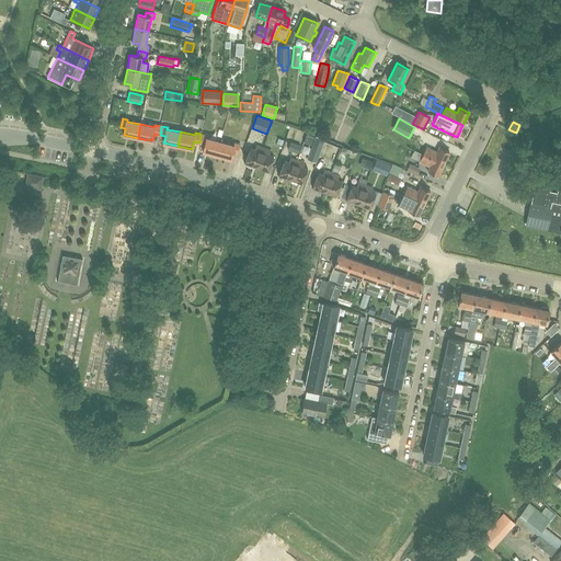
[(203,151),(217,155),(220,141),(207,138),(207,135),(201,134),(199,142),(205,144),(203,151)]
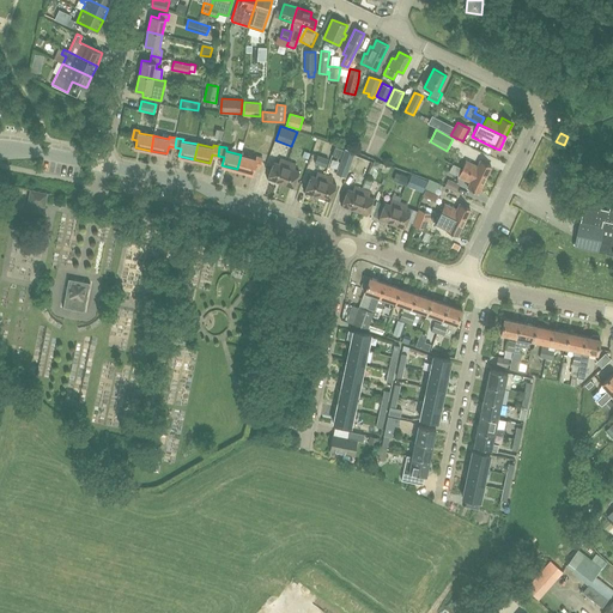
[(356,152),(345,149),(335,174),(346,177),(351,164),(356,153),(356,152)]
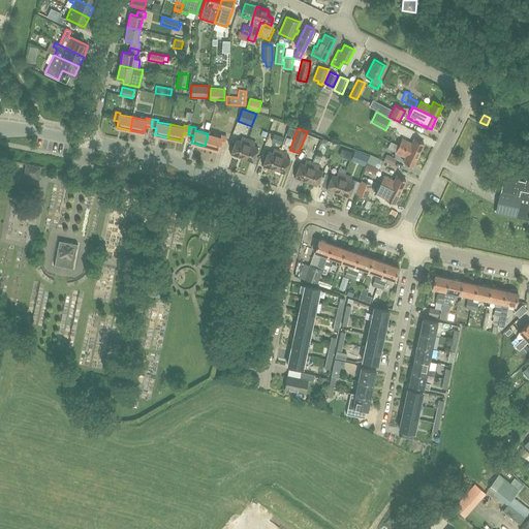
[(208,133),(205,146),(218,150),(219,144),(224,145),(226,136),(221,134),(220,136),(208,133)]
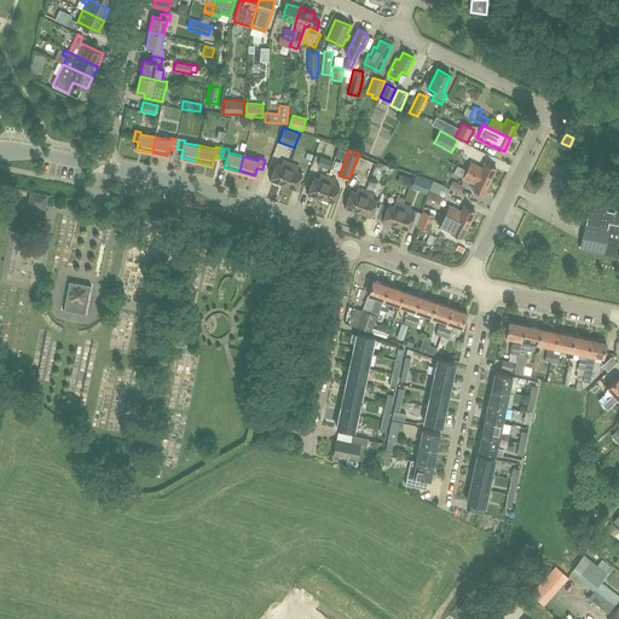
[(317,165),(329,169),(333,161),(320,156),(317,165)]
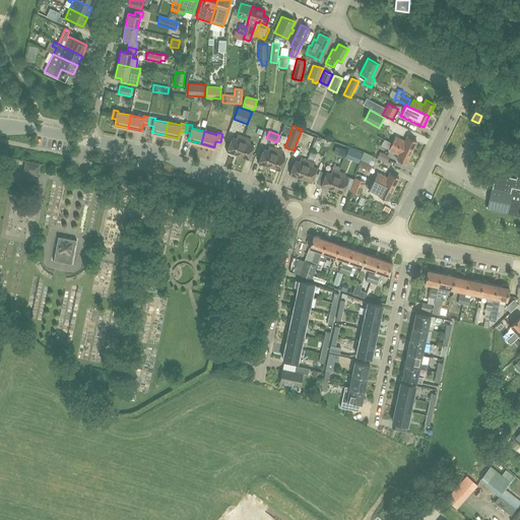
[(238,154),(244,137),(238,134),(236,138),(232,137),(226,150),(238,154)]
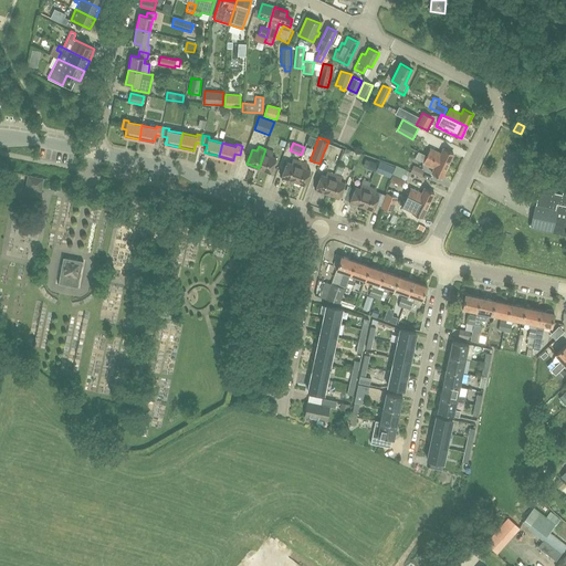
[(430,148),(427,156),(448,166),(453,154),(443,149),(441,154),(430,148)]
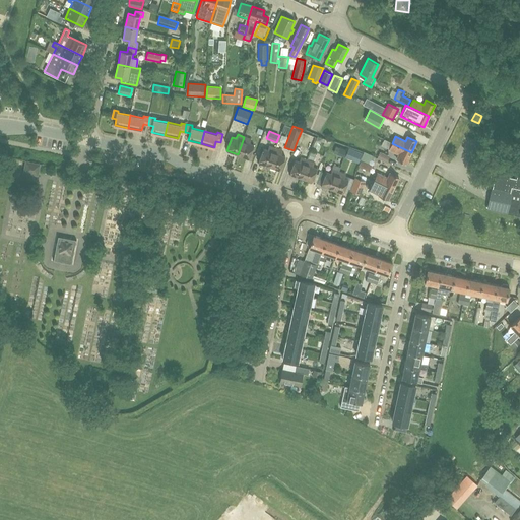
[(251,139),(244,137),(238,154),(249,158),(254,145),(249,143),(251,139)]
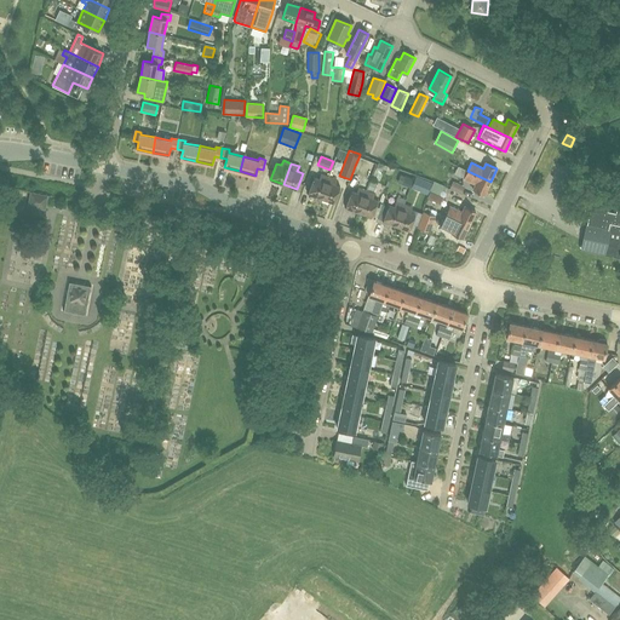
[(491,182),(468,171),(463,179),(476,184),(472,190),(483,195),(491,182)]
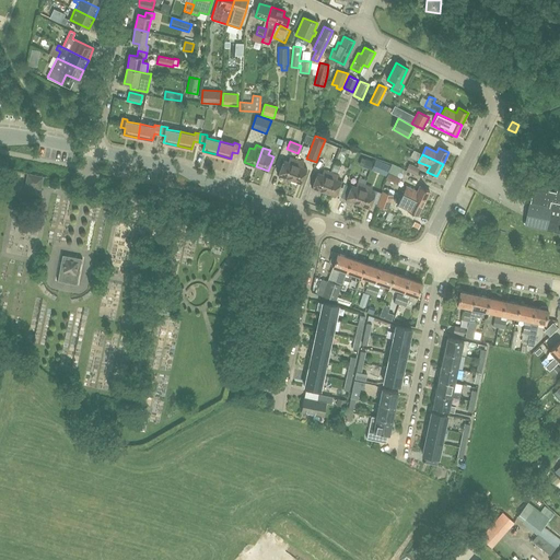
[(278,175),(290,179),(296,160),(290,156),(288,162),(283,160),(278,175)]
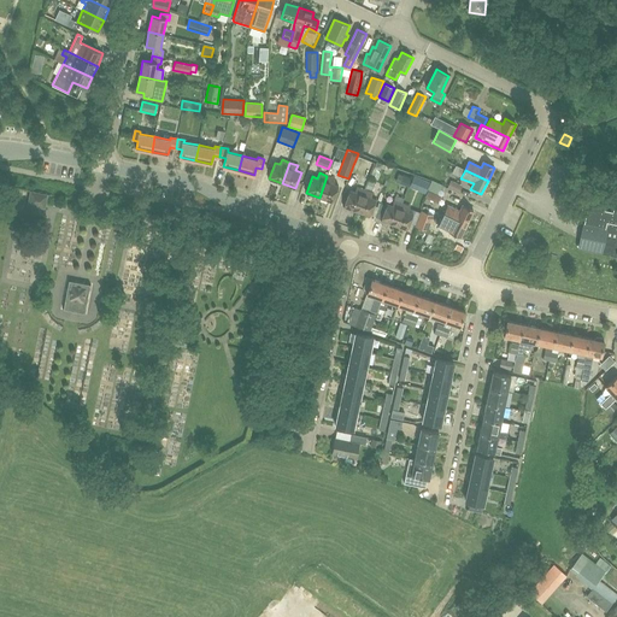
[(407,187),(411,178),(403,175),(399,183),(407,187)]
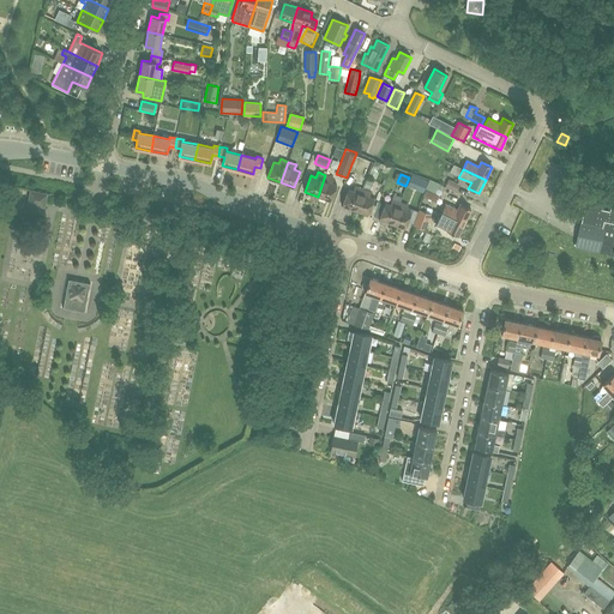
[(428,181),(411,174),(407,186),(423,192),(428,181)]
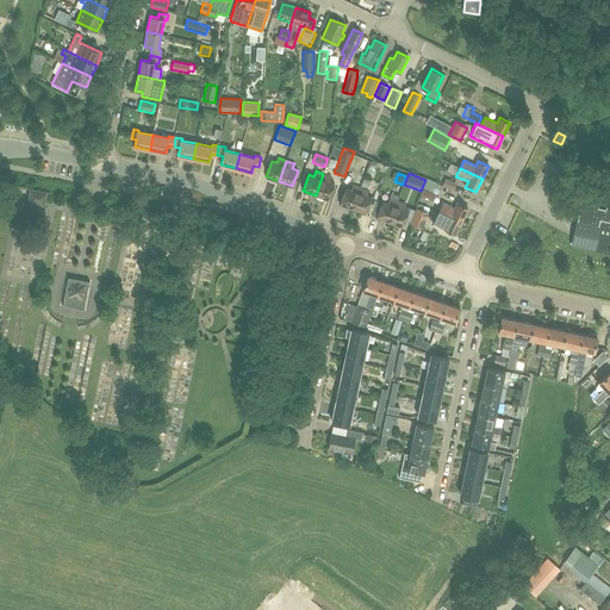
[(323,174),(316,195),(329,200),(335,184),(329,181),(331,176),(323,174)]
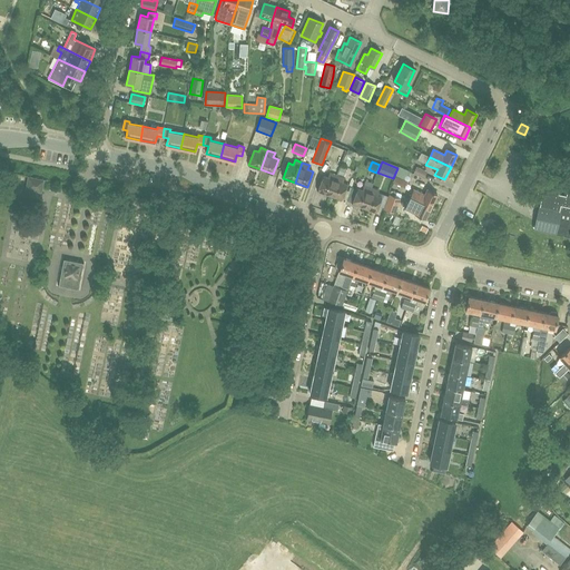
[(337,174),(344,176),(347,168),(340,166),(337,174)]
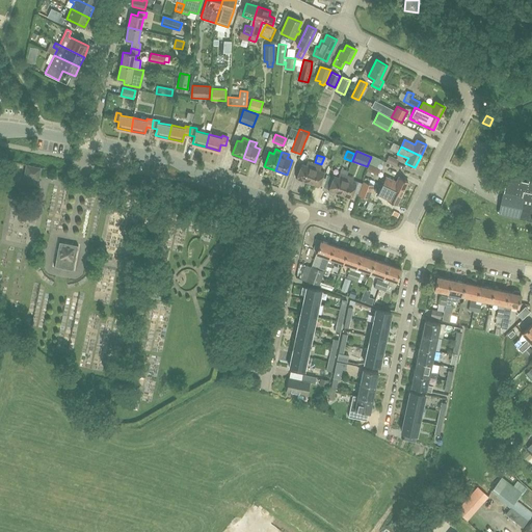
[(386,161),(383,160),(372,155),(369,163),(378,168),(380,162),(386,165),(387,162),(386,161)]
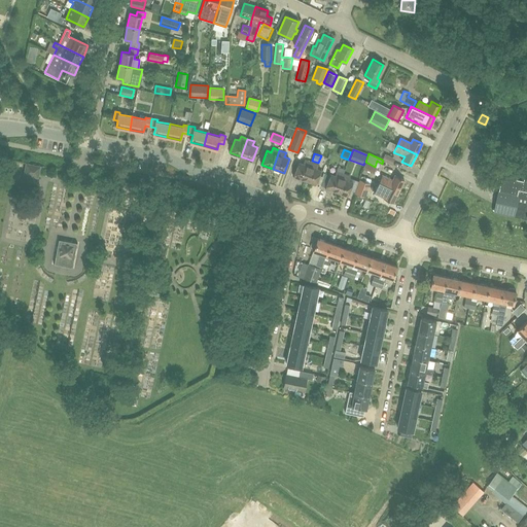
[(391,156),(385,153),(382,160),(383,161),(388,163),(391,156)]
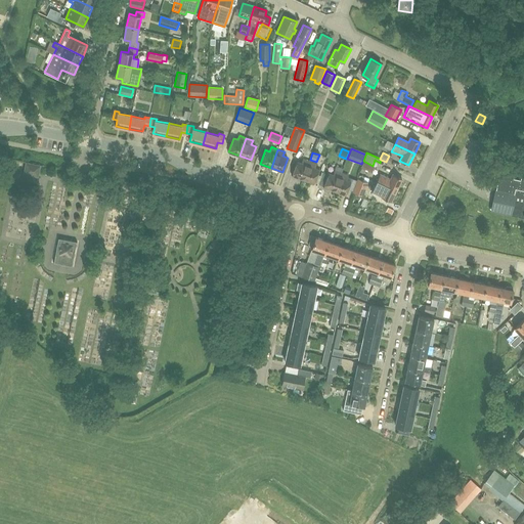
[(303,179),(309,161),(303,159),(301,163),(297,161),(292,175),(303,179)]
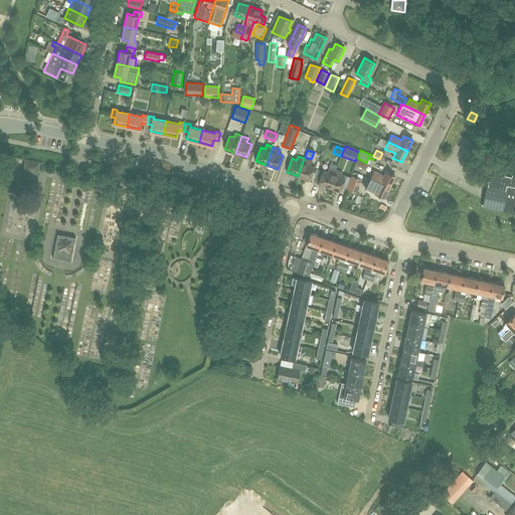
[(311,161),(304,158),(298,176),(308,180),(313,166),(309,165),(311,161)]
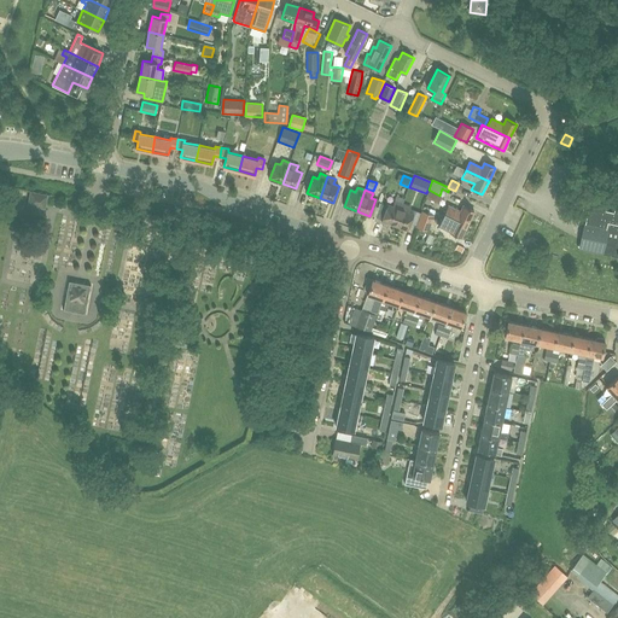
[(31,192),(29,204),(45,208),(47,196),(31,192)]
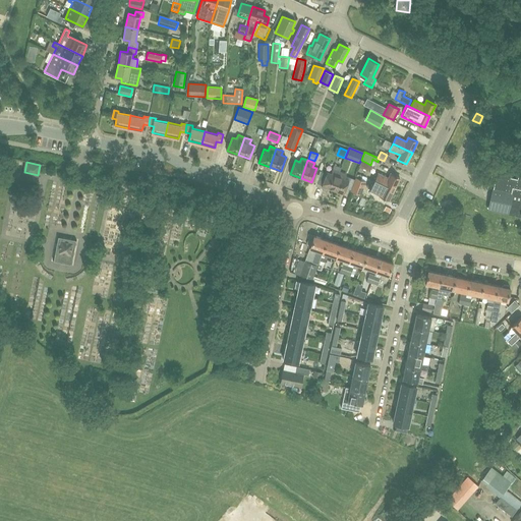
[(333,189),(339,172),(333,169),(331,173),(327,172),(322,185),(333,189)]
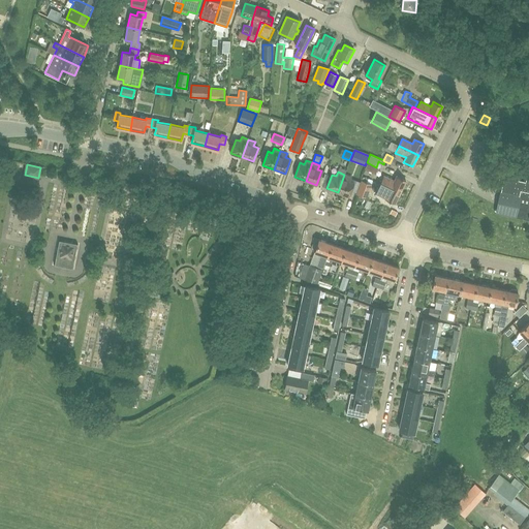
[(528,176),(528,177),(528,183),(517,180),(518,175),(505,172),(501,192),(500,192),(496,211),(515,215),(515,216),(528,218),(528,176)]
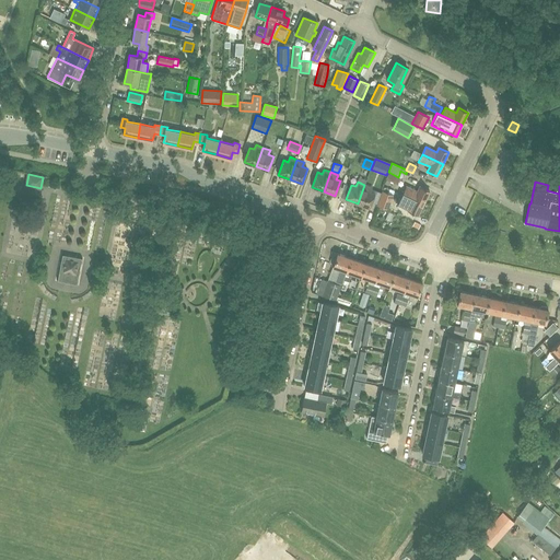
[(372,187),(364,185),(358,203),(370,208),(375,194),(370,191),(372,187)]
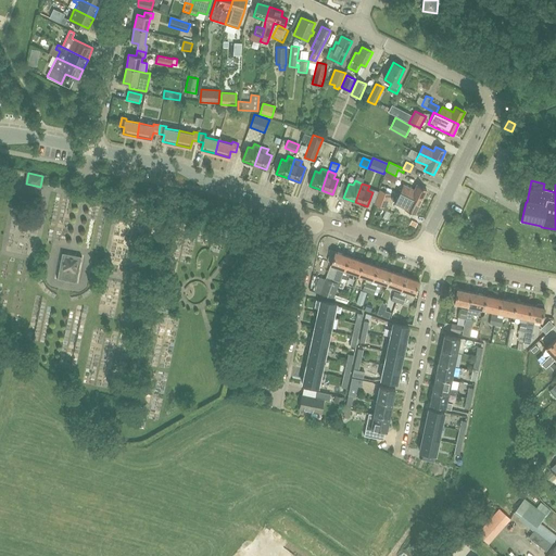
[(400,191),(420,202),(427,189),(417,185),(415,189),(404,185),(400,191)]
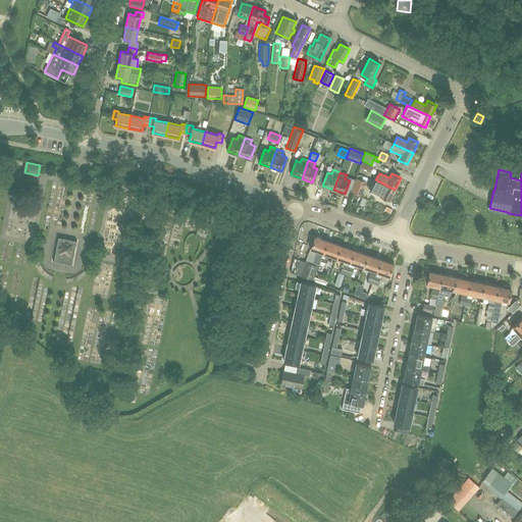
[(361,195),(366,181),(363,180),(364,176),(358,174),(357,178),(356,177),(352,192),(361,195)]
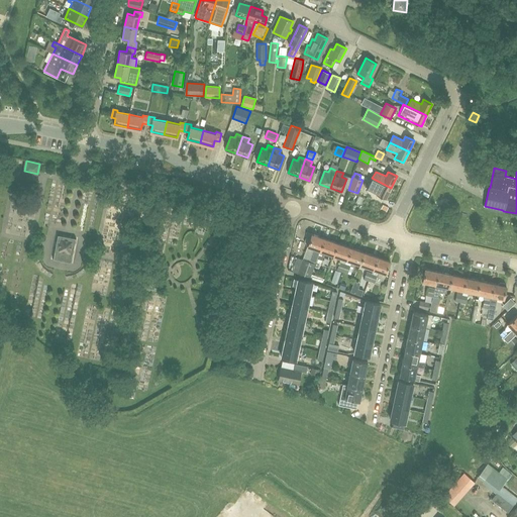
[(386,199),(391,188),(372,178),(369,185),(379,190),(377,194),(386,199)]
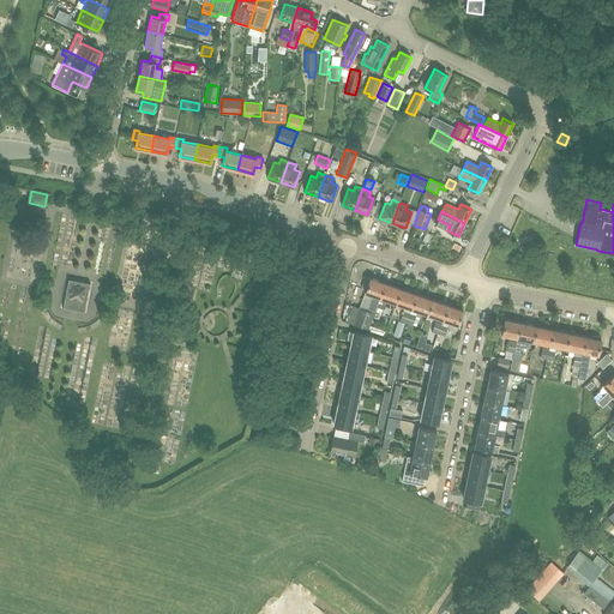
[(379,302),(380,298),(385,283),(369,277),(365,293),(372,295),(367,309),(360,307),(360,308),(353,306),(347,321),(368,330),(373,315),(374,315),(375,311),(379,302)]
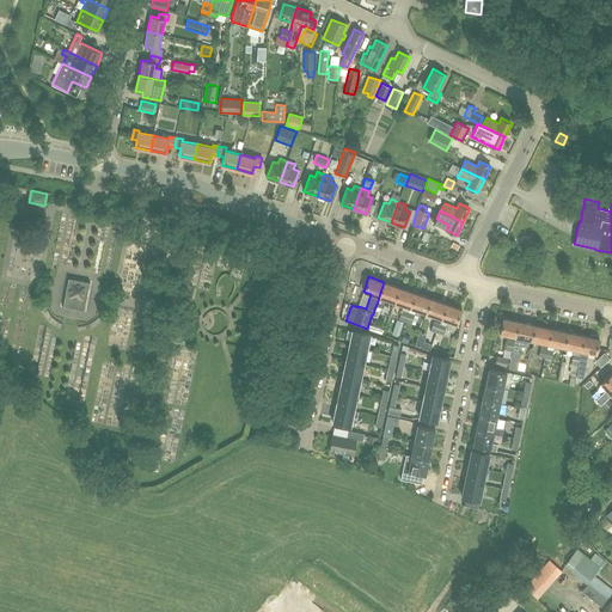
[(63,306),(84,311),(90,282),(68,279),(63,306)]
